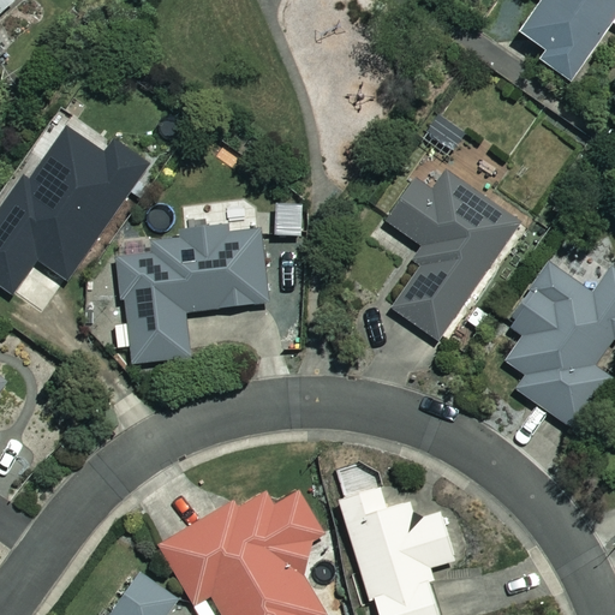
[(0,0),(0,43),(31,16),(16,0),(0,0)]
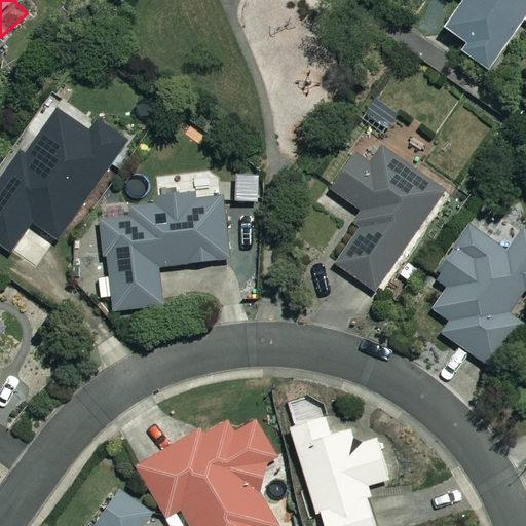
[(525,0),(463,0),(445,27),(467,43),(462,50),(488,69),(522,21),(525,23),(525,0)]
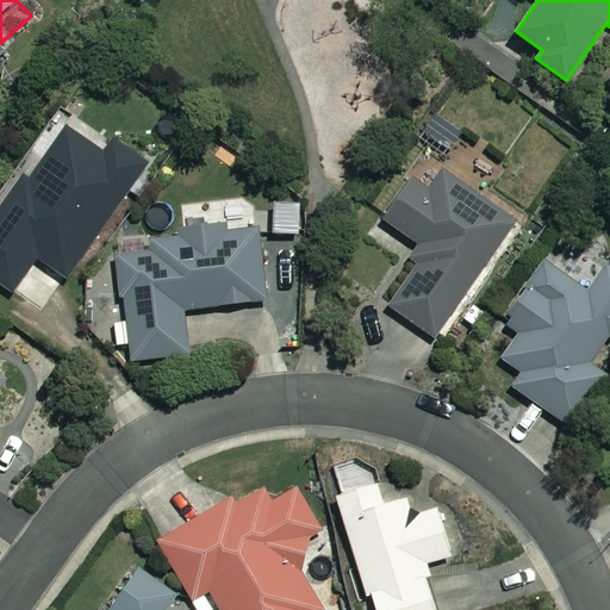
[(458,138),(435,120),(421,138),(443,156),(458,138)]
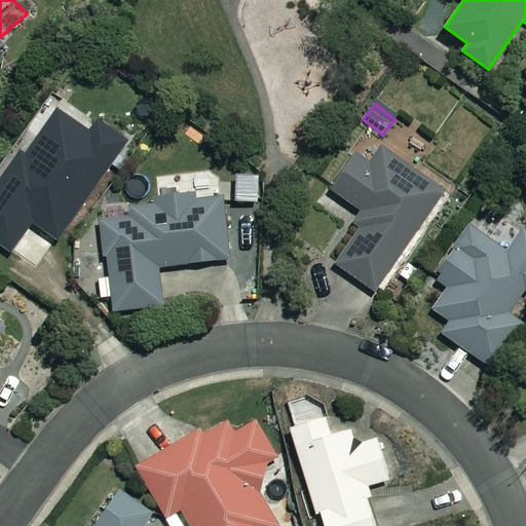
[(88,133),(59,109),(0,184),(0,245),(9,253),(32,223),(53,239),(129,142),(100,118),(88,133)]
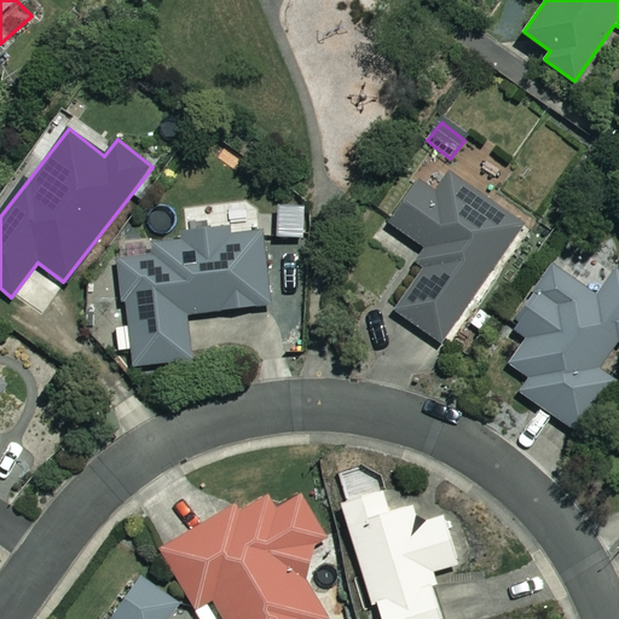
[(522,221),(450,173),(435,196),(416,184),(389,224),(433,253),(394,311),(443,343),(522,221)]
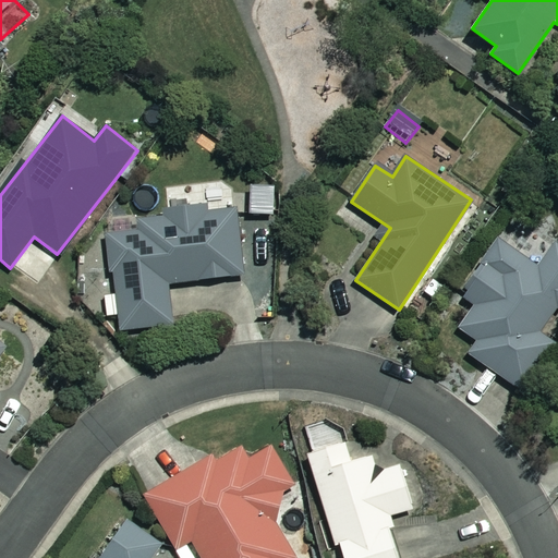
[(235,205),(138,217),(140,229),(108,233),(116,293),(106,294),(108,316),(120,315),(122,330),(173,324),(169,283),(244,275),(235,205)]
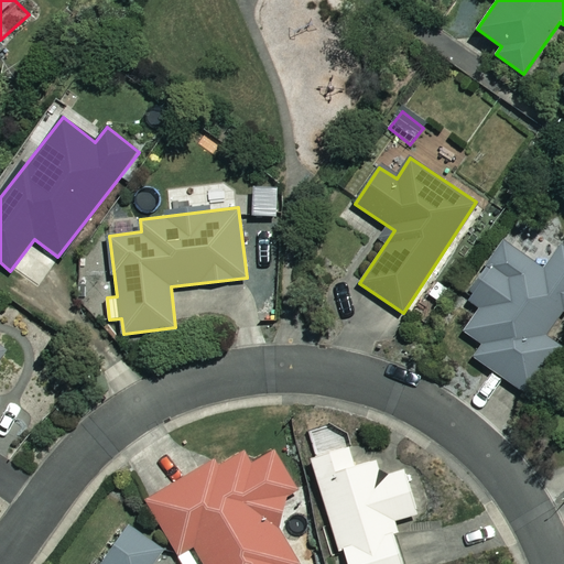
[(544,269),(506,241),(467,297),(481,306),(465,331),(484,344),(475,357),(525,392),(557,346),(545,338),(563,311),(563,242),(563,241),(544,269)]
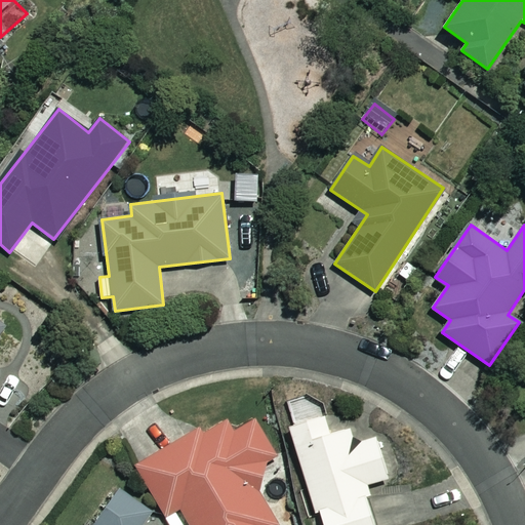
[(372,496),(368,484),(390,478),(376,438),(355,444),(350,429),(331,435),(325,415),(291,426),(318,513),(322,512),(326,524),(375,524),(367,497),(372,496)]
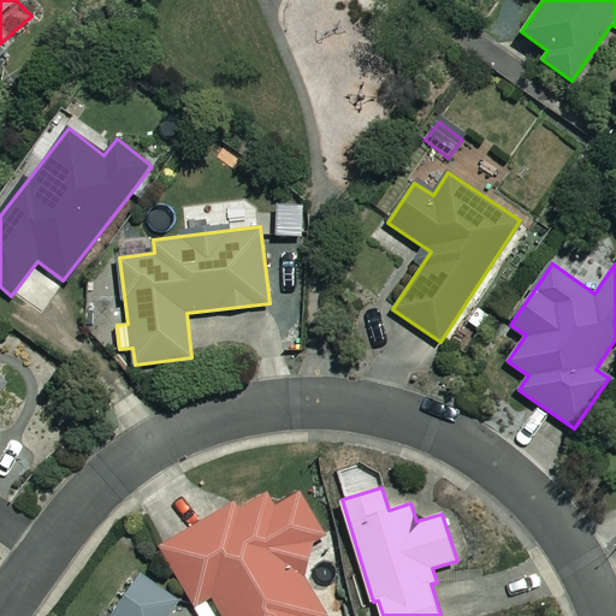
[(329,542),(301,491),(274,505),(266,489),(163,545),(197,606),(214,597),(225,615),(325,615),(295,560),(329,542)]
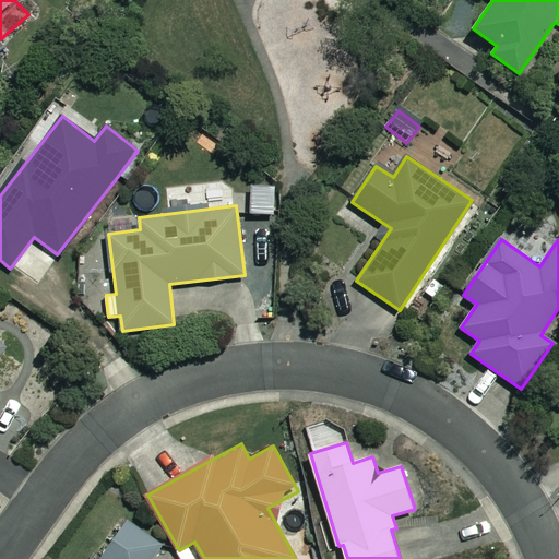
[(162,558),(171,545),(131,518),(103,558),(162,558)]
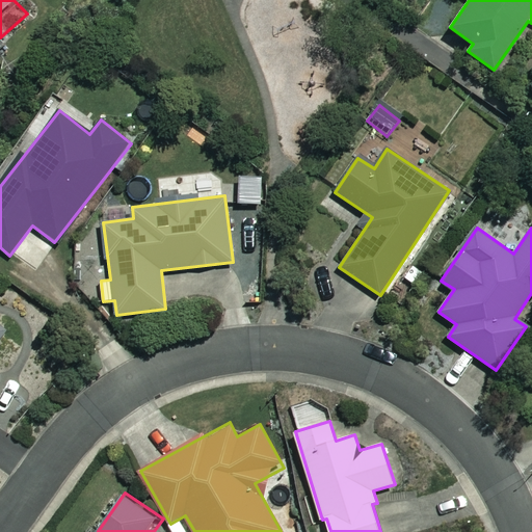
All buildings are outlined.
